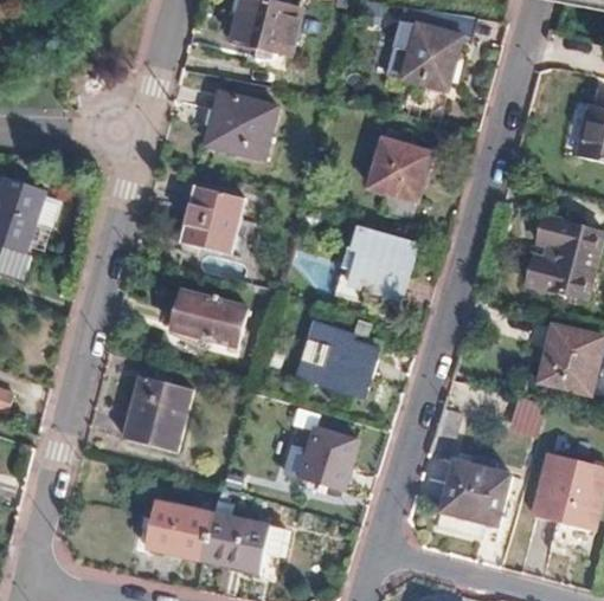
[(288,52),(300,8),(269,0),(239,0),(230,37),(288,52)]
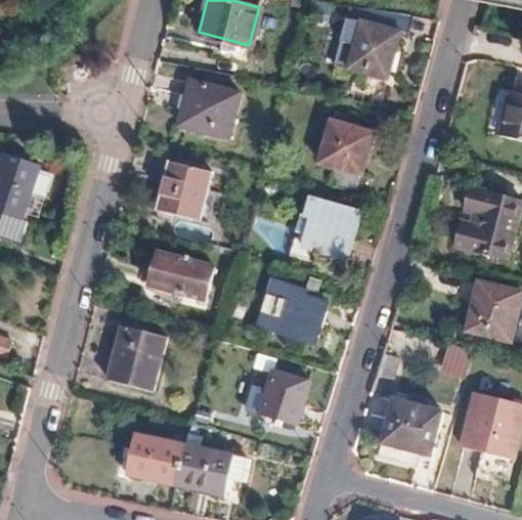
[(412,14),(362,5),(359,15),(345,13),(332,59),(388,75),(390,68),(397,70),(403,48),(395,46),(397,35),(406,36),(412,14)]
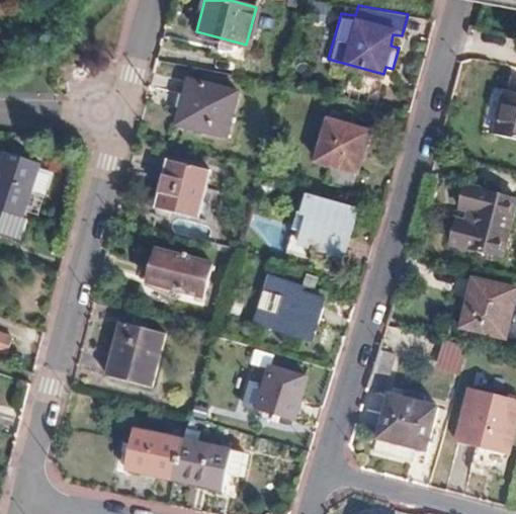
[(226,131),(237,87),(188,75),(178,118),(226,131)]
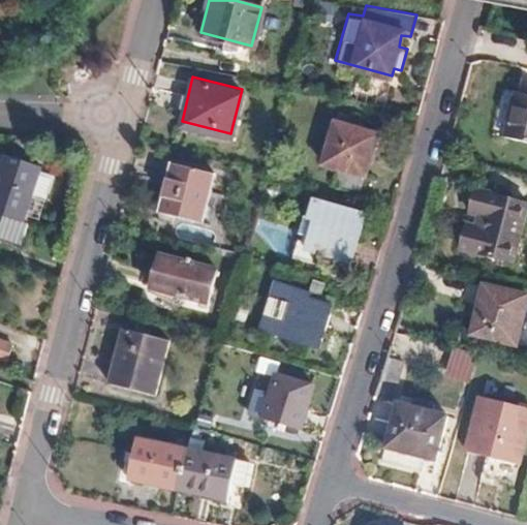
[(526,141),(526,92),(512,89),(499,133),(526,141)]
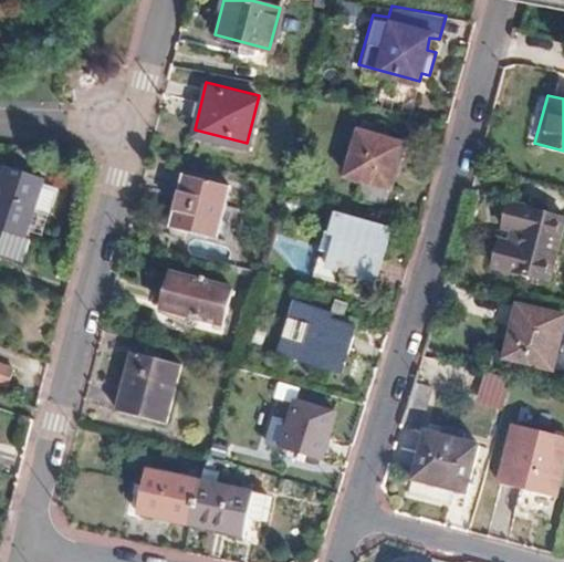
[(389,185),(401,144),(354,129),(342,172),(389,185)]
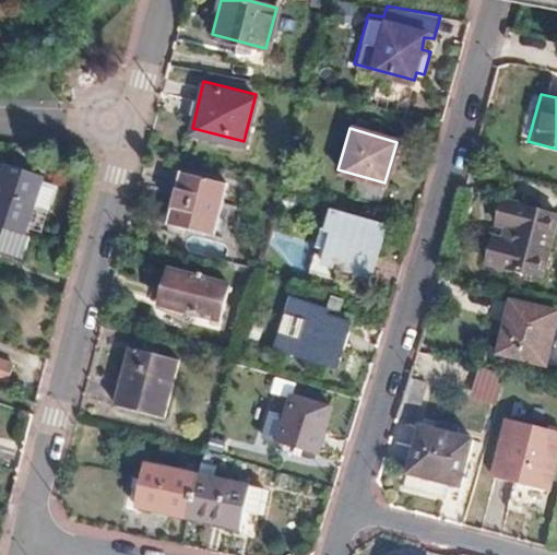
[(0,222),(24,231),(39,176),(2,165),(0,173),(0,222)]
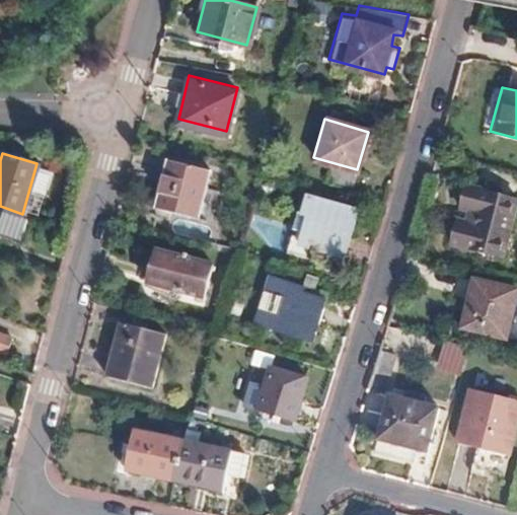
[(196,216),(209,168),(167,158),(154,205),(196,216)]
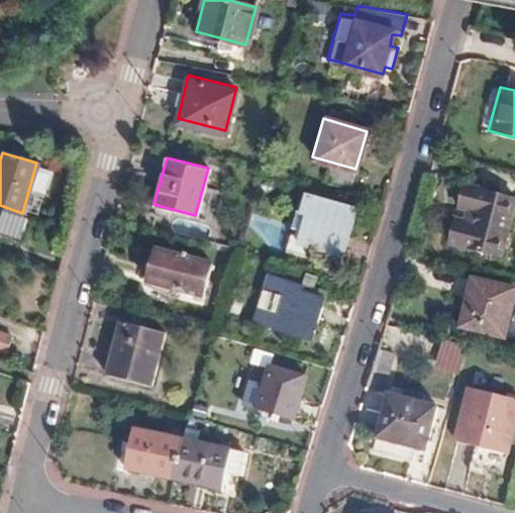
[(497,251),(512,194),(477,185),(467,219),(465,219),(458,242),(497,251)]
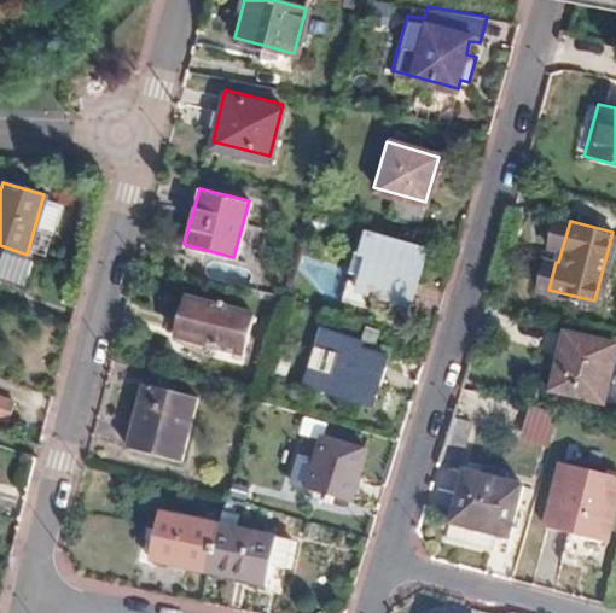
[(405,303),(420,246),(364,231),(358,252),(366,254),(352,303),(390,314),(394,301),(405,303)]
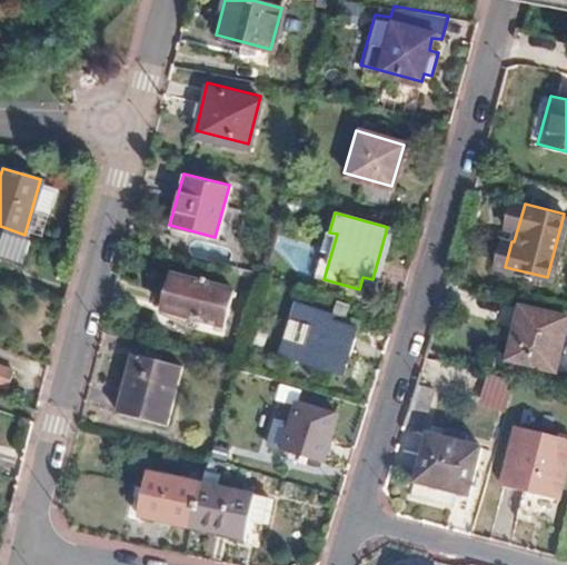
[(220,325),(230,289),(169,271),(158,306),(220,325)]
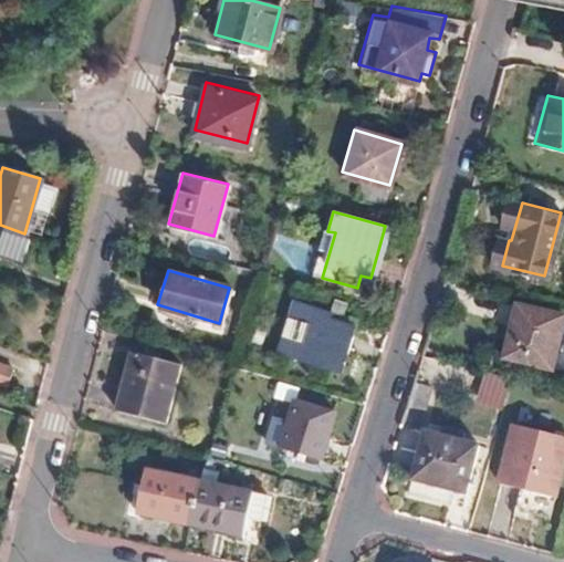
[(519,358),(533,310),(487,297),(473,346),(519,358)]
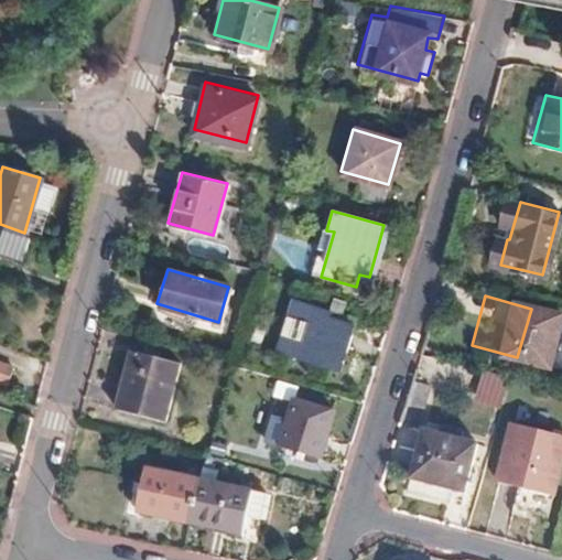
[(338,367),(352,322),(325,315),(327,309),(290,298),(276,348),(338,367)]
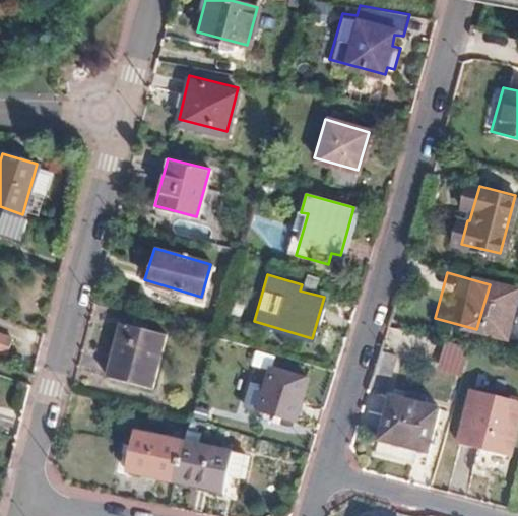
[(149,384),(165,331),(121,320),(106,373),(149,384)]
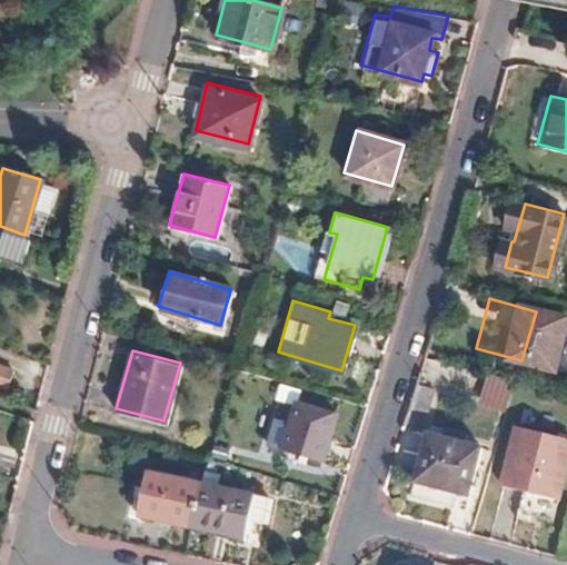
[(438,357),(423,352),(418,366),(435,373),(438,357)]
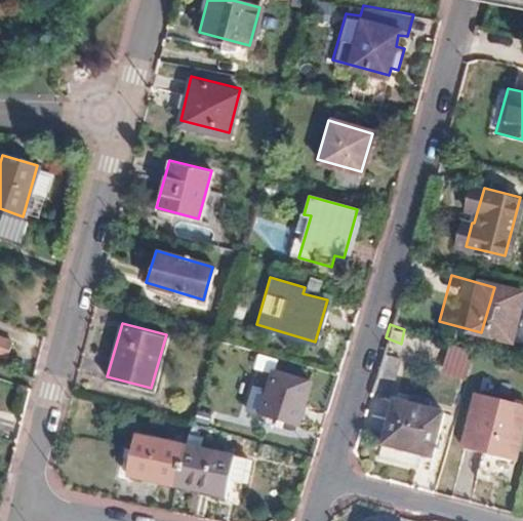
[(0,348),(6,350),(12,336),(0,331),(0,348)]
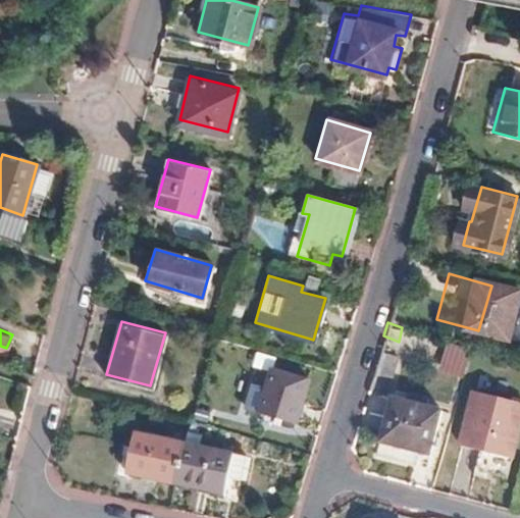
[(464,373),(470,344),(444,340),(438,368),(464,373)]
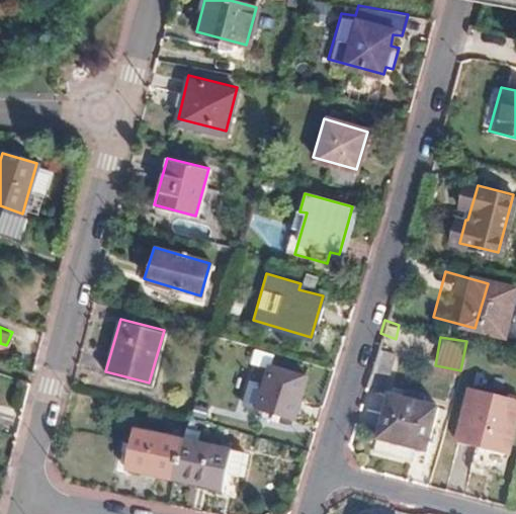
[(293,413),(307,370),(272,359),(258,403),(293,413)]
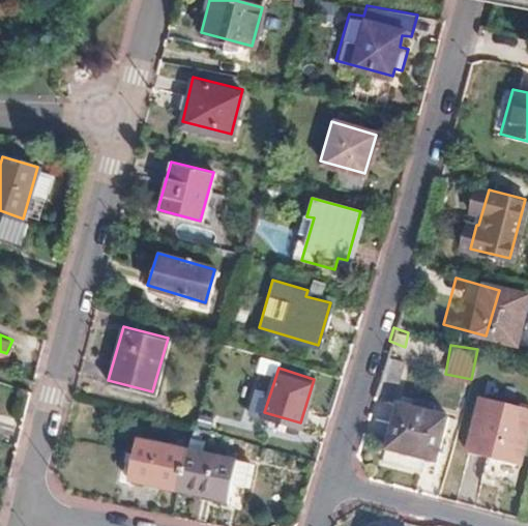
[(518,464),(527,418),(527,407),(477,397),(466,453),(487,458),(488,454),(498,456),(497,460),(518,464)]
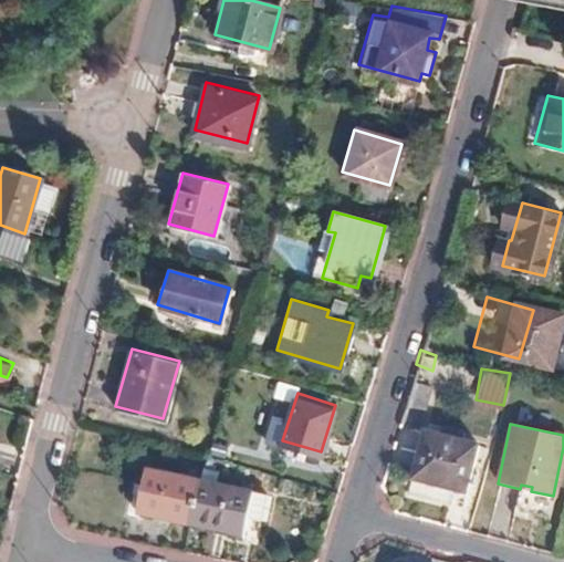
[(466,486),(478,438),(424,425),(411,472),(466,486)]
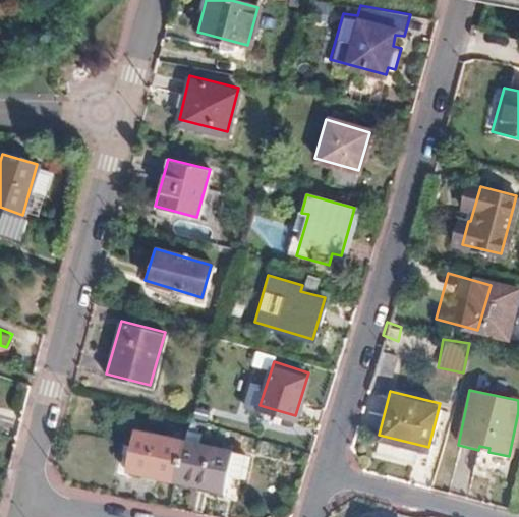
[(123,470),(173,480),(181,440),(131,428),(123,470)]
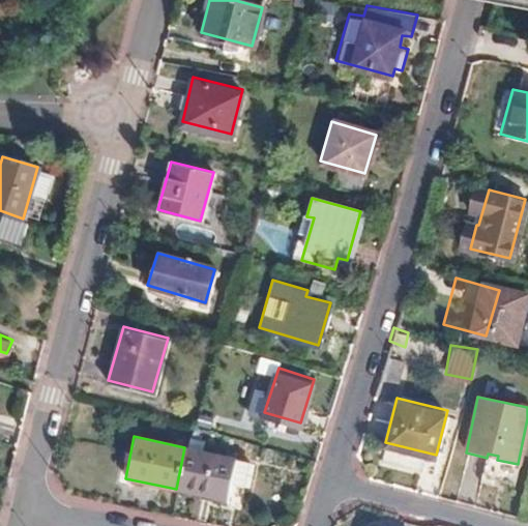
[(184,447),(176,489),(226,500),(229,483),(235,460),(184,447)]
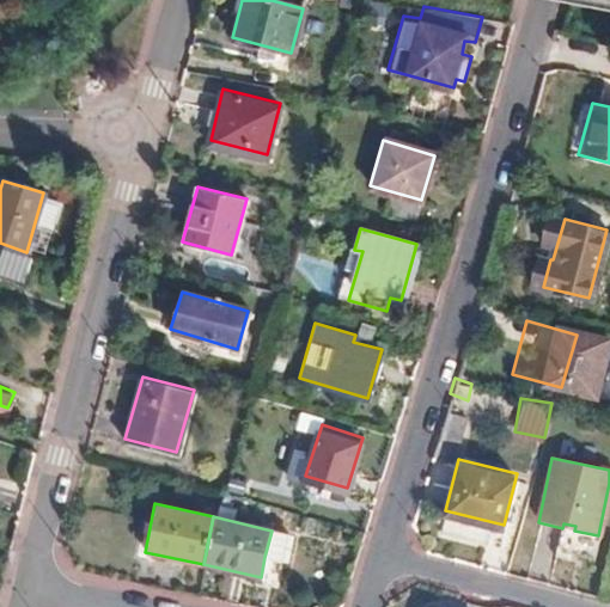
[(272,531),(264,557),(279,560),(286,535),(272,531)]
